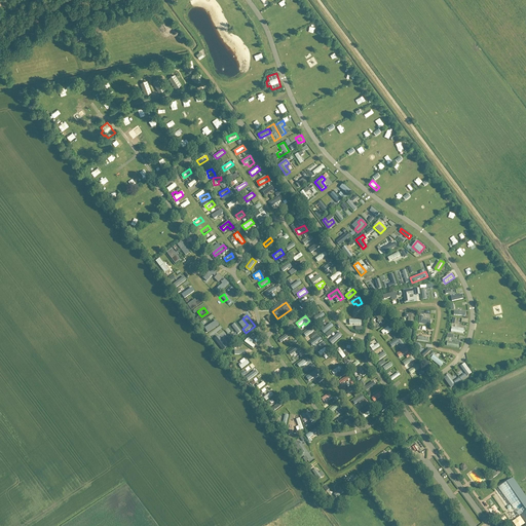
[(424,316),(420,316),(419,324),(430,326),(431,322),(423,321),(424,316)]
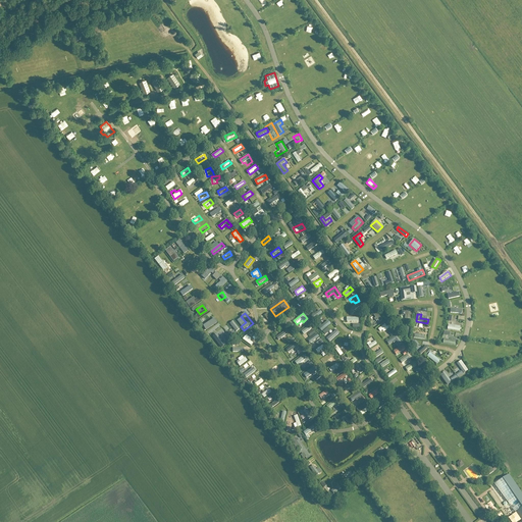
[(387,332),(390,329),(384,322),(378,328),(381,331),(384,329),(387,332)]
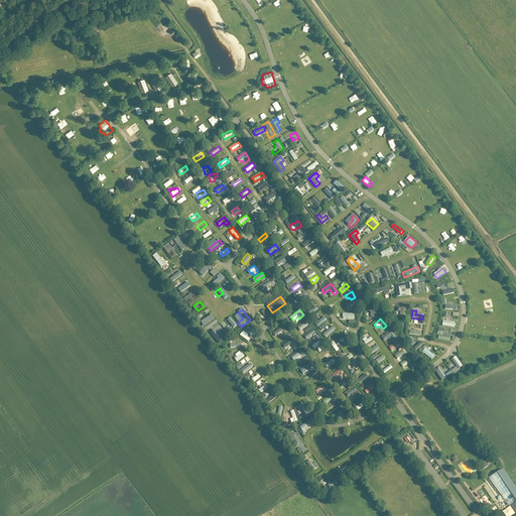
[(301,329),(306,325),(303,320),(298,325),(301,329)]
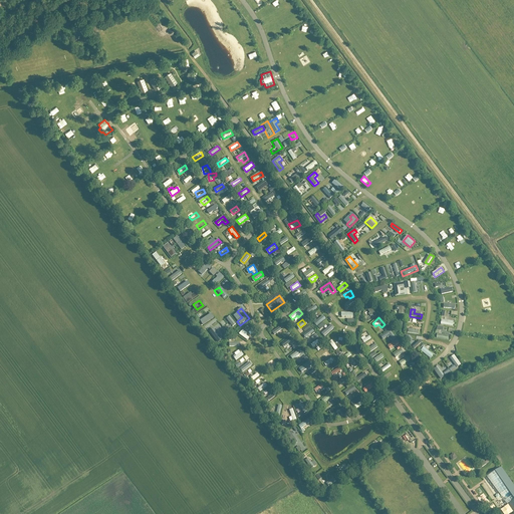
[(280,324),(272,330),(275,333),(283,327),(280,324)]
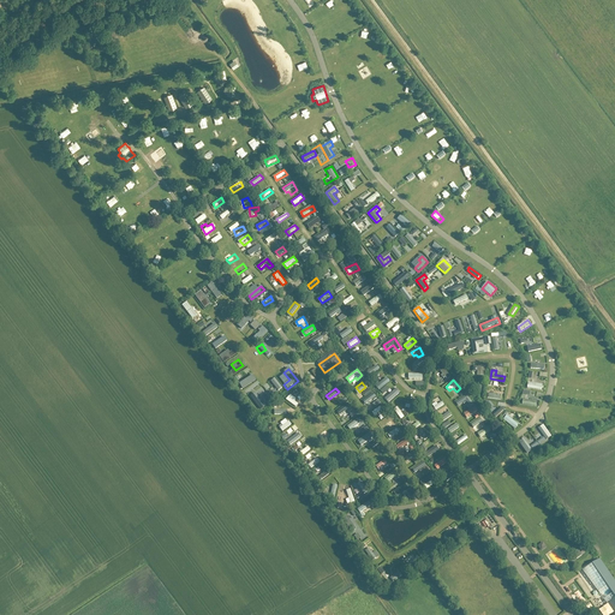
[(294,405),(297,401),(293,399),(296,396),(290,392),(286,396),(294,405)]
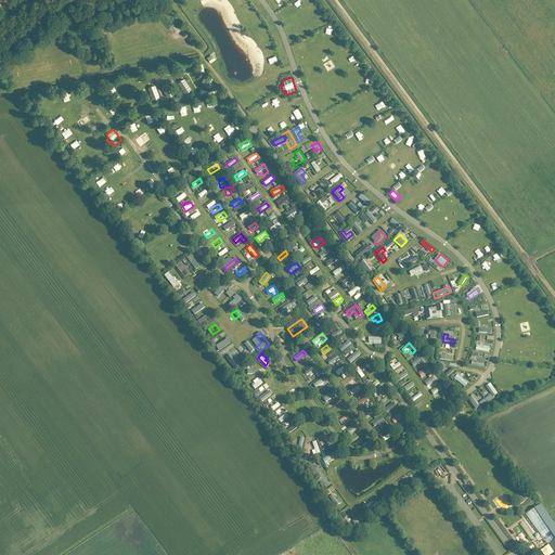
[(230,356),(227,359),(235,370),(241,365),(237,362),(235,363),(230,356)]
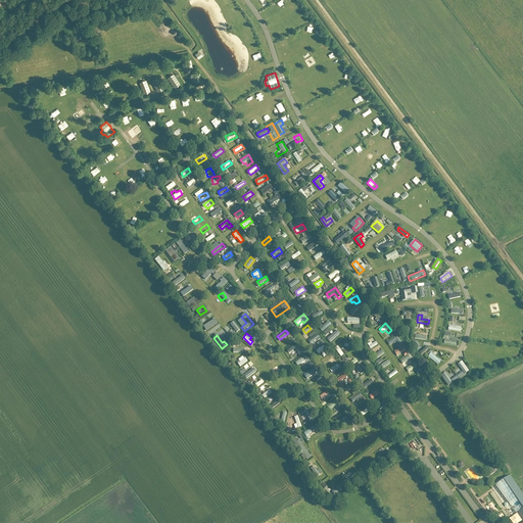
[(400,340),(399,338),(396,339),(395,336),(388,340),(391,345),(400,340)]
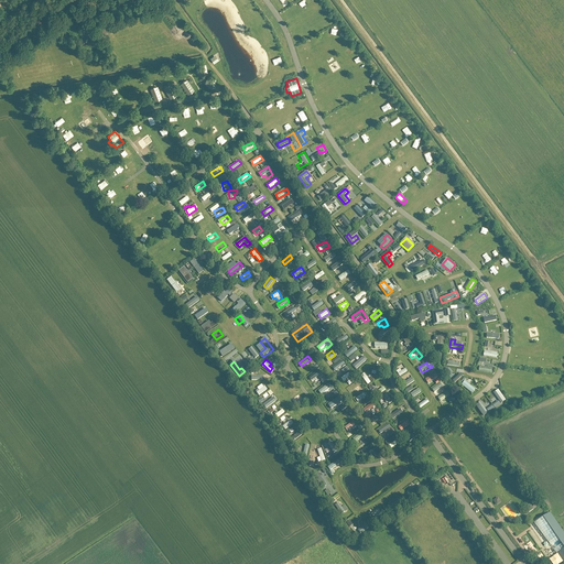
[(400,376),(408,371),(405,366),(398,369),(400,376)]
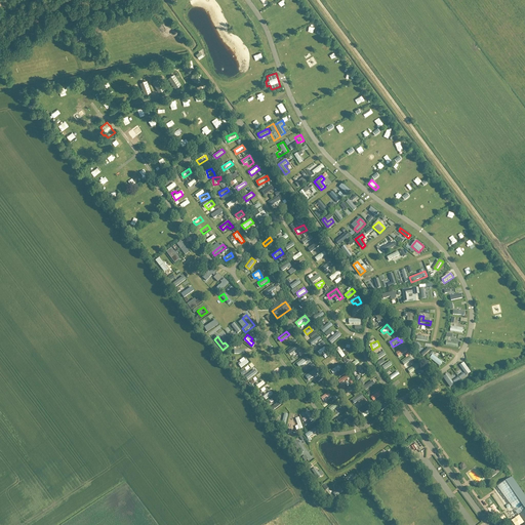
[(297,345),(287,352),(290,355),(296,351),(298,354),(303,352),(297,345)]
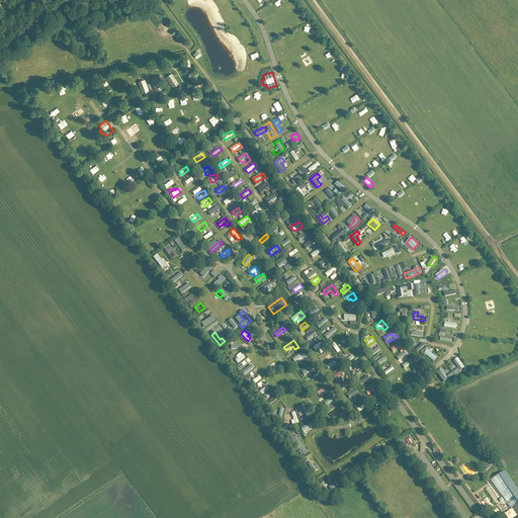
[(400,341),(391,347),(394,352),(403,345),(400,341)]
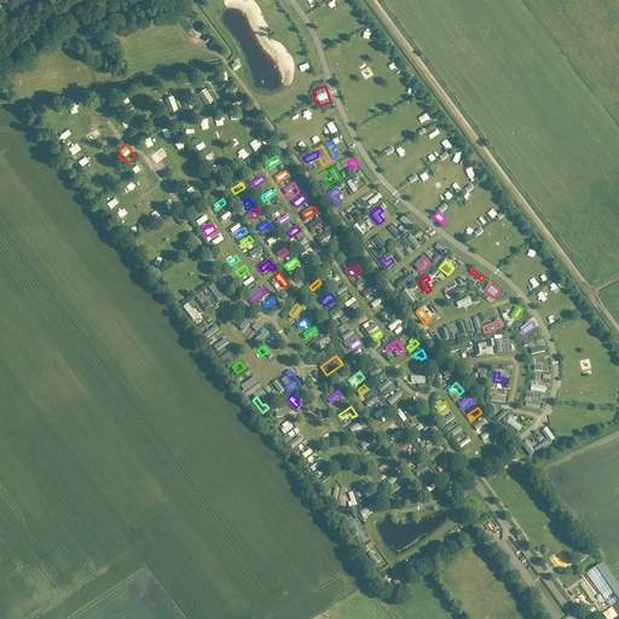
[(443,421),(446,424),(455,418),(452,414),(443,421)]
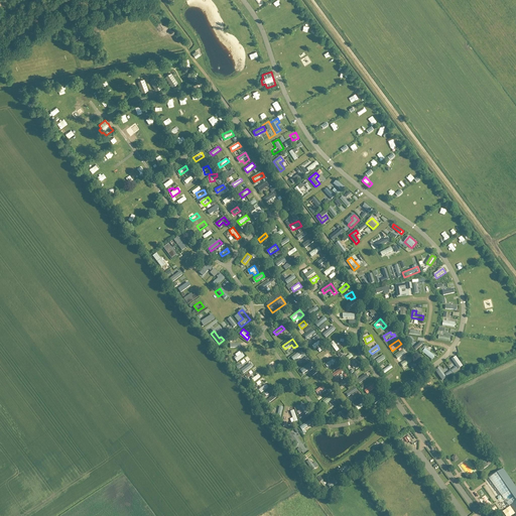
[(424,346),(421,349),(431,358),(434,355),(424,346)]
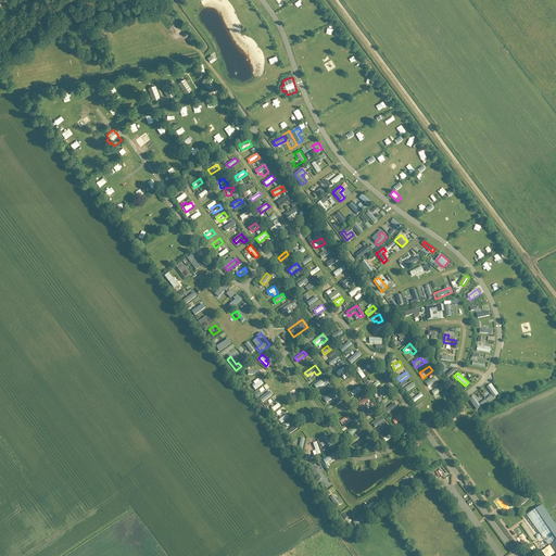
[(429,386),(439,380),(436,375),(426,380),(429,386)]
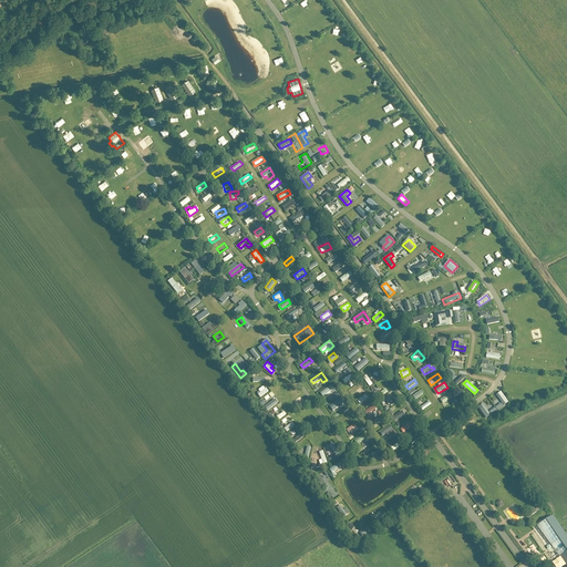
[(263,383),(258,387),(259,390),(257,392),(260,397),(268,391),(263,383)]
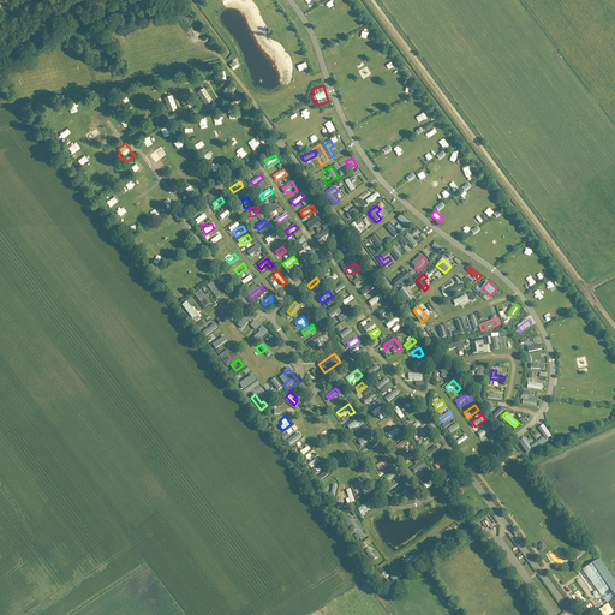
[(389,416),(380,421),(383,425),(392,419),(389,416)]
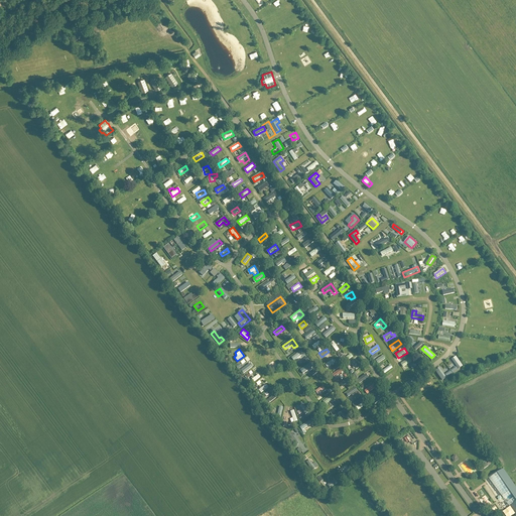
[(294,360),(303,354),(300,351),(292,357),(294,360)]
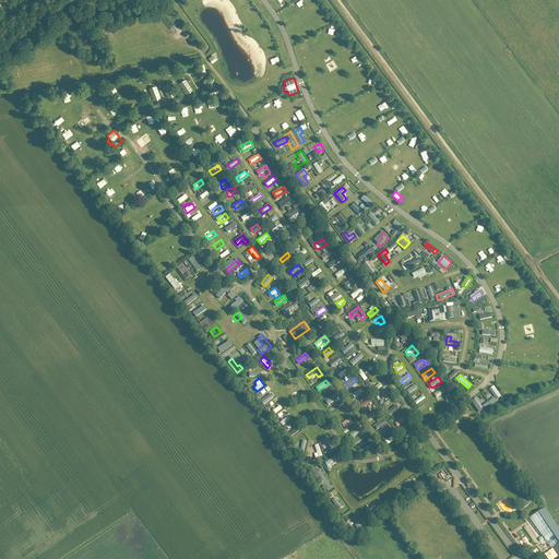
[(480,413),(503,397),(494,383),(488,388),(494,395),(482,403),(477,396),(472,400),(480,413)]
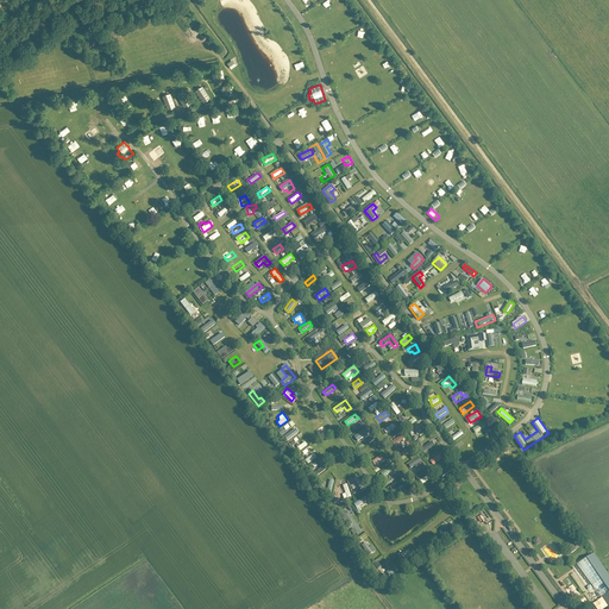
[(384,426),(387,433),(396,428),(393,422),(384,426)]
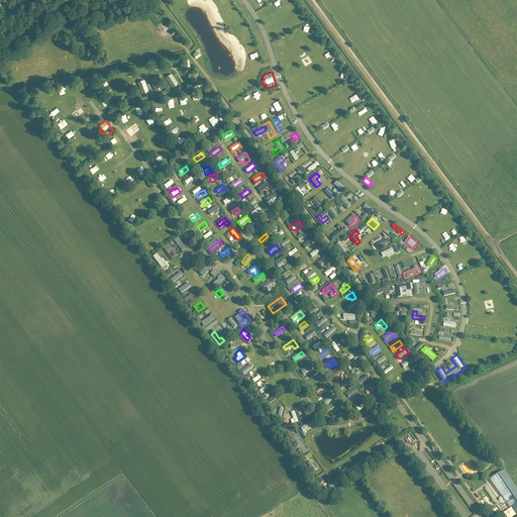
[(404,368),(413,365),(410,358),(402,363),(404,368)]
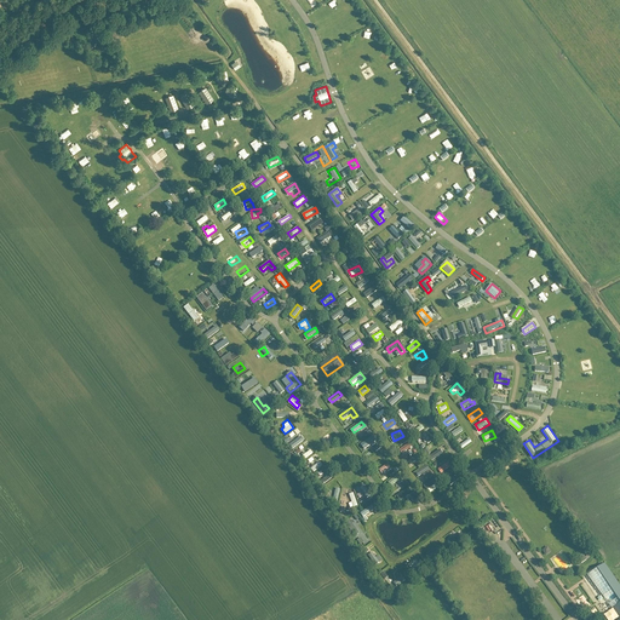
[(291,440),(294,445),(303,441),(300,435),(291,440)]
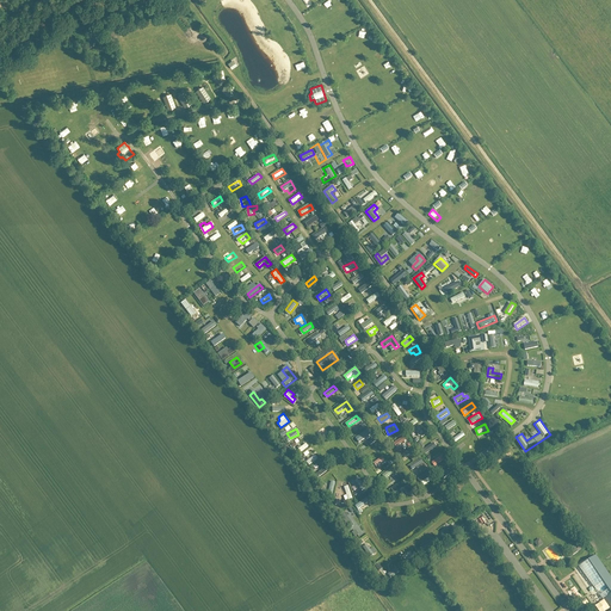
[(368,437),(366,433),(370,431),(369,430),(356,436),(359,442),(368,437)]
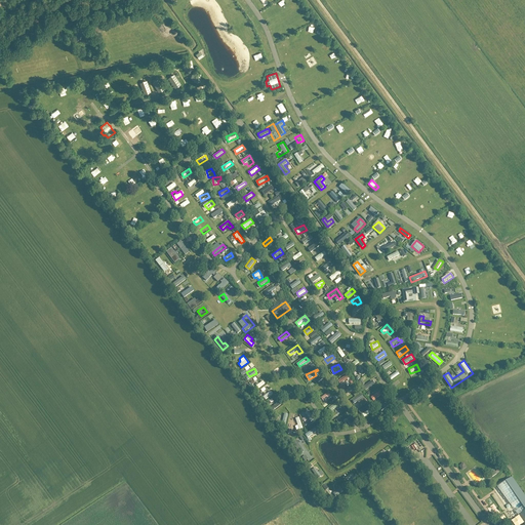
[(398,370),(390,376),(392,379),(400,373),(398,370)]
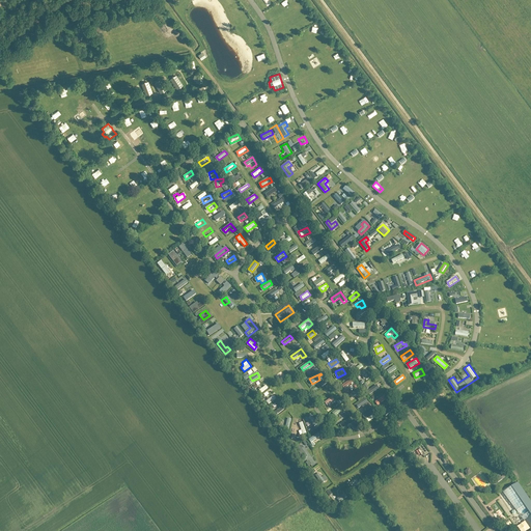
[(341,383),(344,388),(350,384),(348,383),(352,381),(348,376),(341,383)]
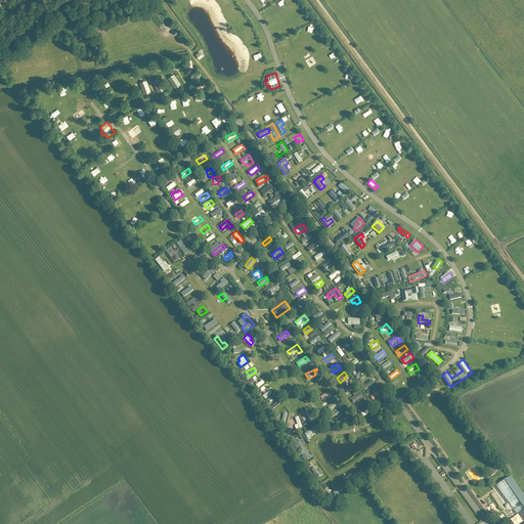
[(258,387),(264,382),(262,378),(255,383),(258,387)]
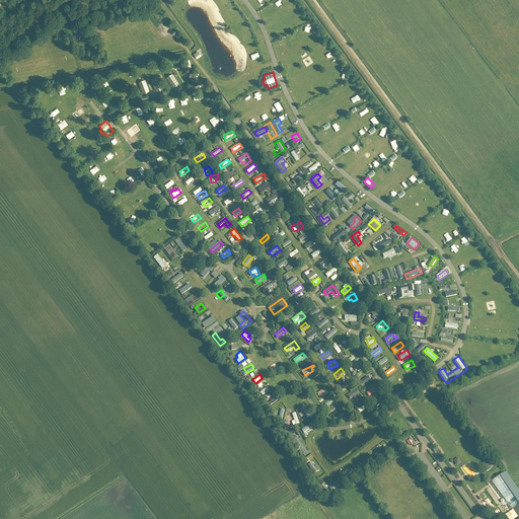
[(363,385),(371,378),(368,375),(360,381),(363,385)]
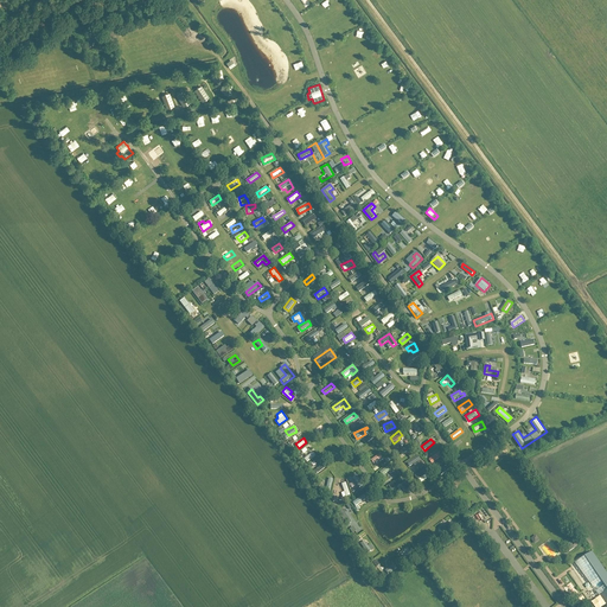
[(307,461),(315,454),(312,451),(304,457),(307,461)]
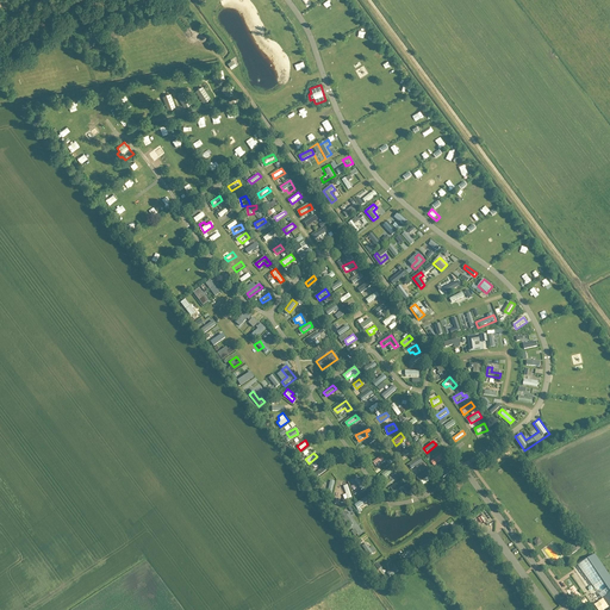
[(381,454),(373,460),(377,465),(385,459),(381,454)]
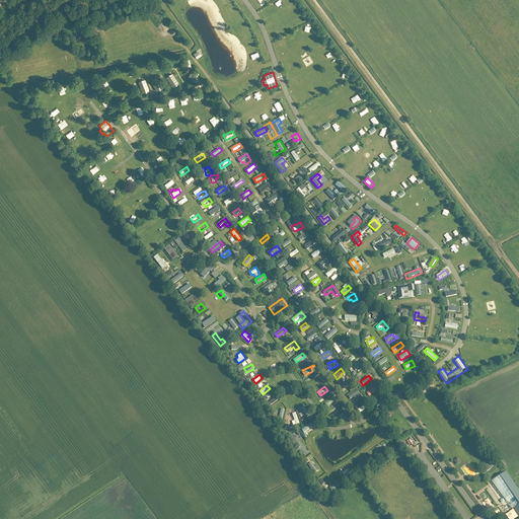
[(378,401),(374,396),(371,399),(377,408),(385,400),(383,397),(378,401)]
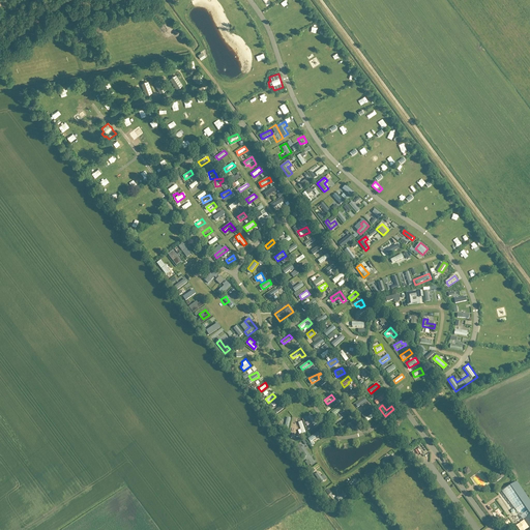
[(300,450),(307,461),(311,459),(303,448),(300,450)]
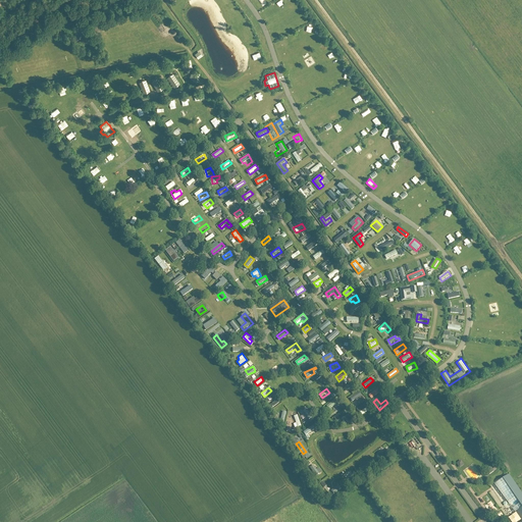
[(521,493),(509,474),(494,484),(515,513),(517,512),(521,508),(521,493)]
